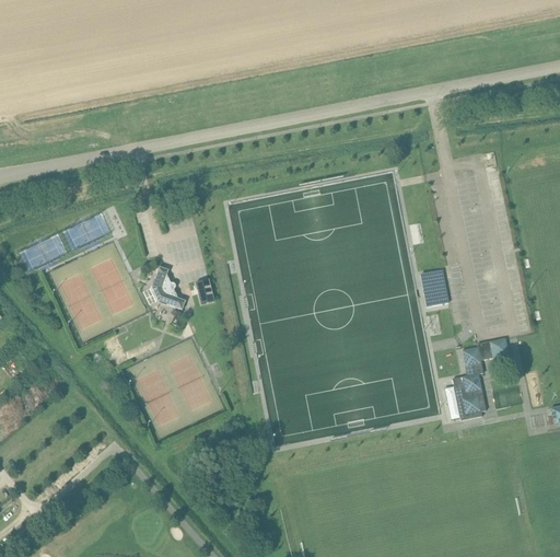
[(442,269),(426,273),(432,304),(447,301),(448,301),(442,269)]
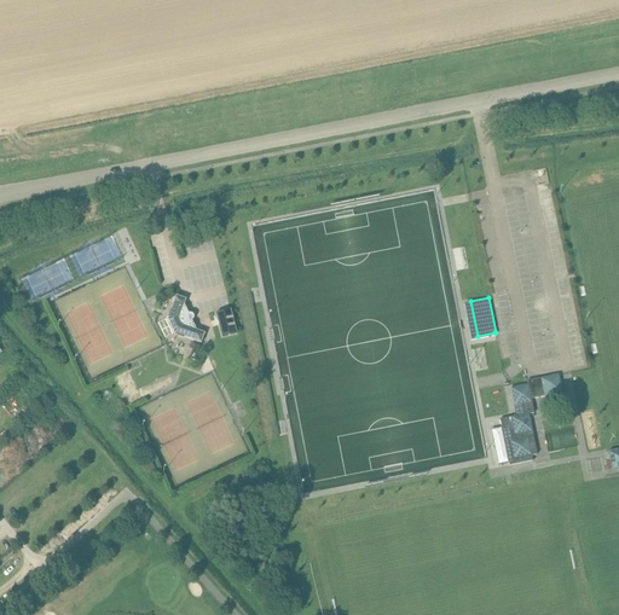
[(174,331),(201,341),(204,331),(196,328),(184,302),(174,299),(167,317),(174,331)]
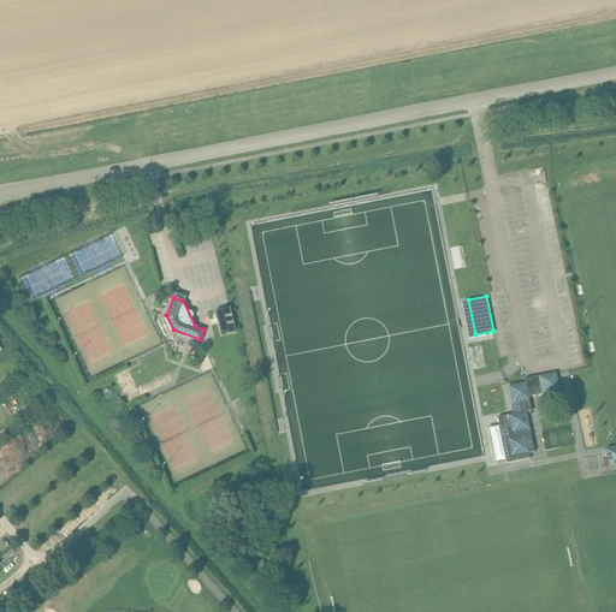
[(229,306),(215,309),(215,310),(218,320),(221,332),(223,332),(235,328),(229,306)]
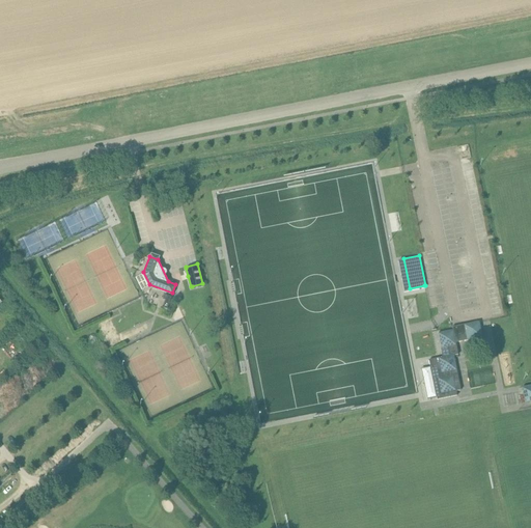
[(165,298),(162,305),(167,307),(171,295),(167,294),(165,298)]
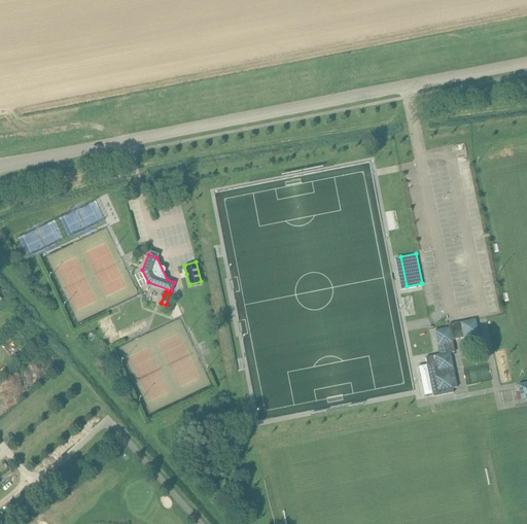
[(449,325),(440,327),(434,328),(440,352),(425,355),(433,394),(454,390),(451,376),(455,375),(450,350),(455,349),(452,338),(479,333),(476,317),(449,322),(449,325)]
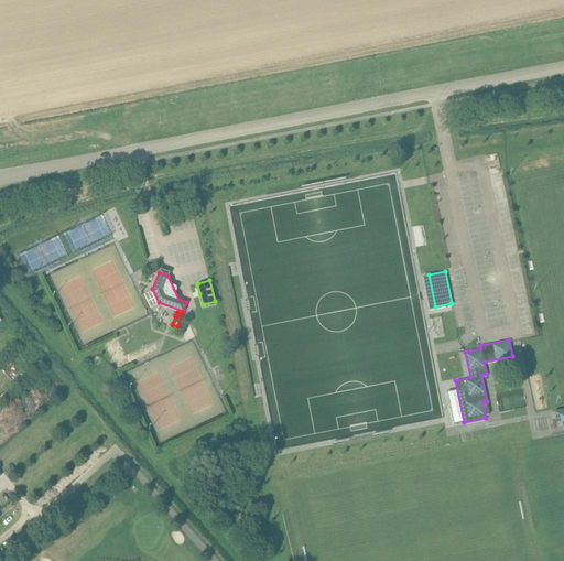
[(557,427),(563,424),(563,407),(554,410),(557,427)]
